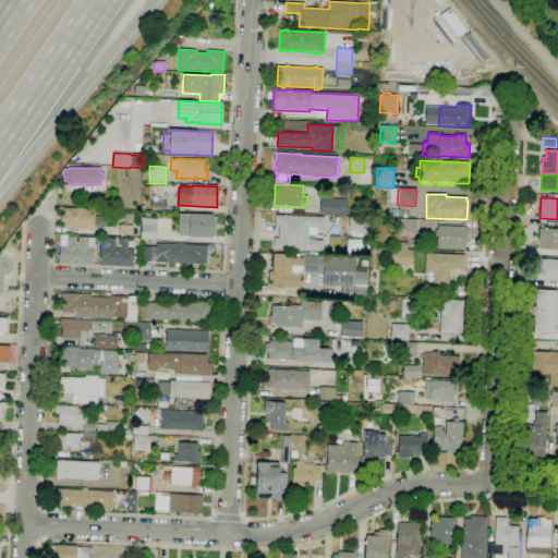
[(346,215),(319,214),(320,198),(347,199),(346,215)]
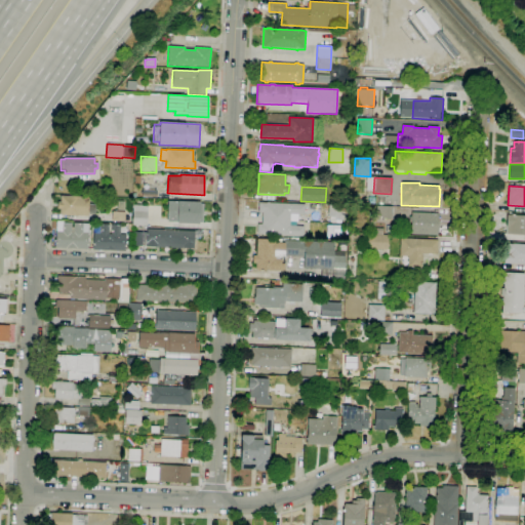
[(156,198),(143,198),(143,189),(157,189),(156,198)]
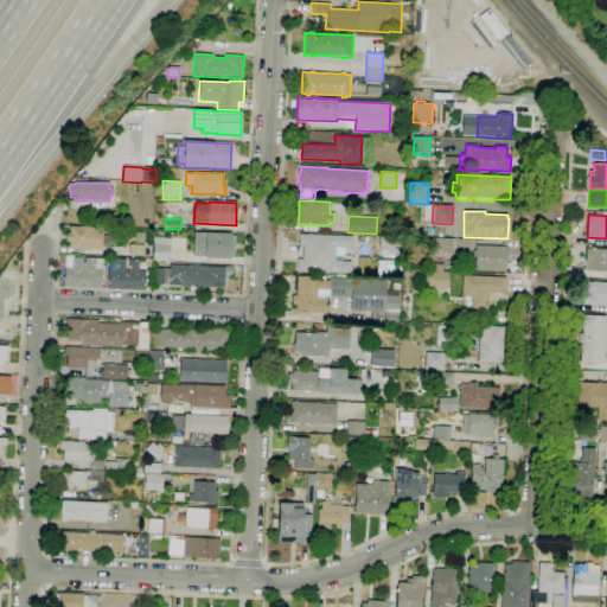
[(102,250),(70,249),(70,242),(66,242),(66,234),(70,234),(70,227),(102,228),(102,250)]
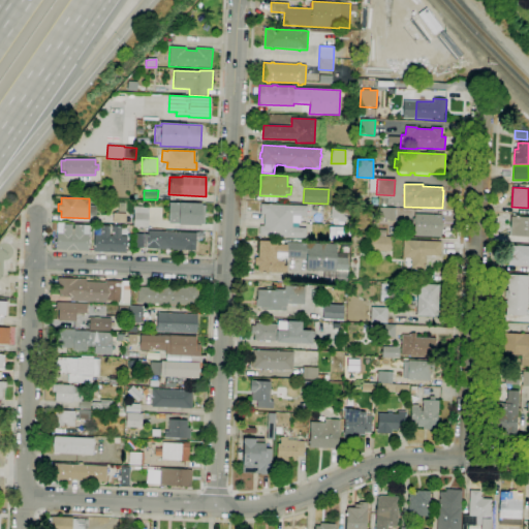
[(200,226),(179,225),(179,224),(168,223),(169,203),(179,203),(201,204),(201,206),(206,206),(205,225),(200,224),(200,226)]
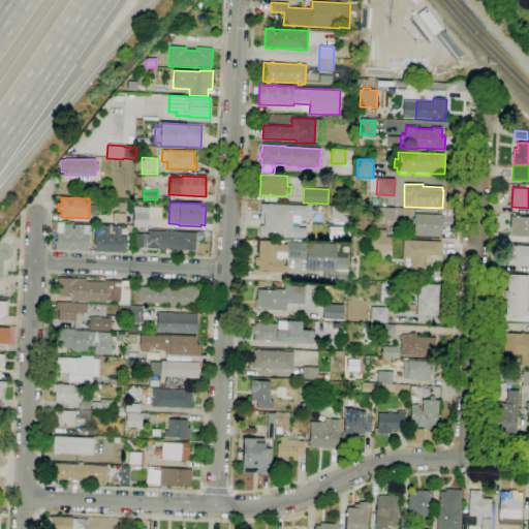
[(306,238),(259,236),(259,225),(263,226),(265,214),(260,214),(260,204),(307,206),(307,216),(292,216),(291,227),(306,228),(306,238)]
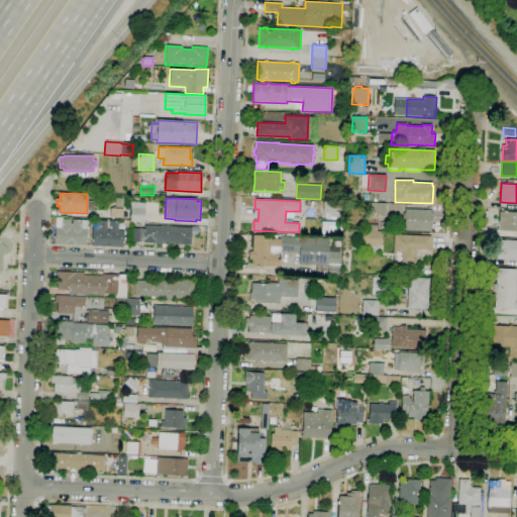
[(144,223),(130,222),(131,202),(145,202),(144,223)]
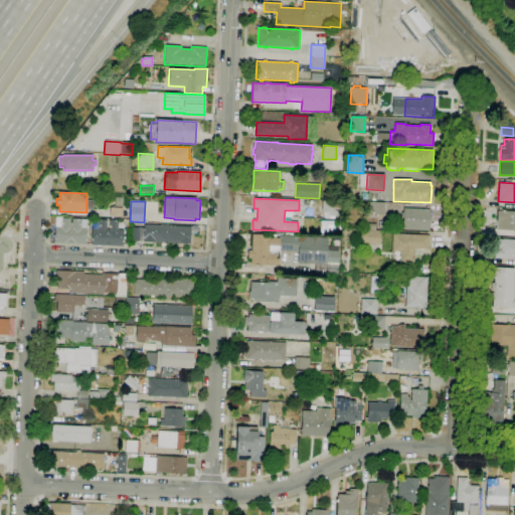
[(340,216),(328,216),(328,213),(322,213),(323,201),(341,202),(340,216)]
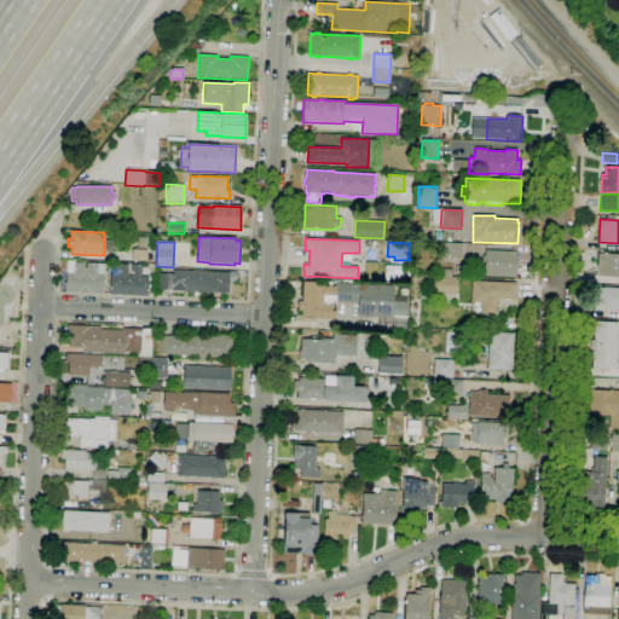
[(462,259),(444,258),(444,243),(463,243),(462,259)]
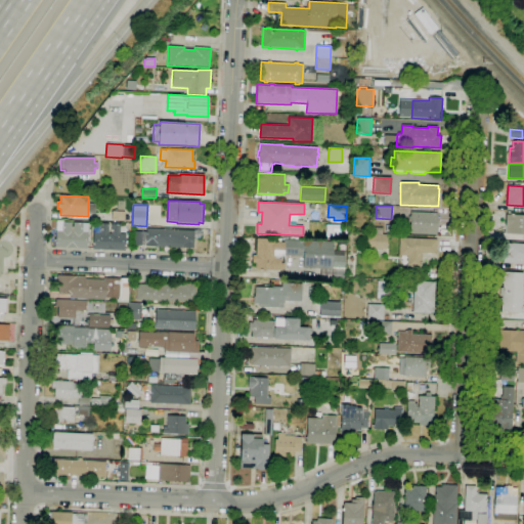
[(125,222),(112,221),(112,211),(125,212),(125,222)]
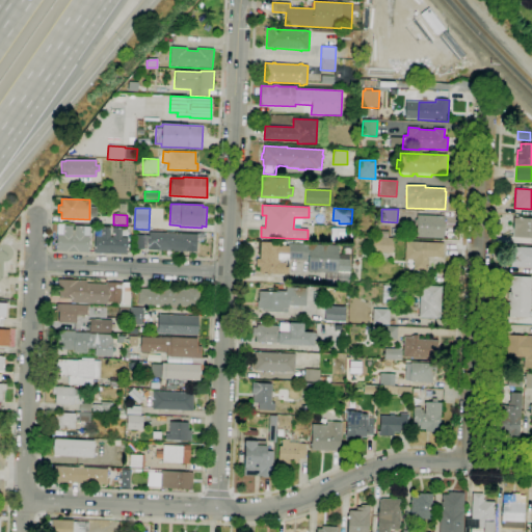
[(444,238),(416,237),(417,215),(445,216),(444,238)]
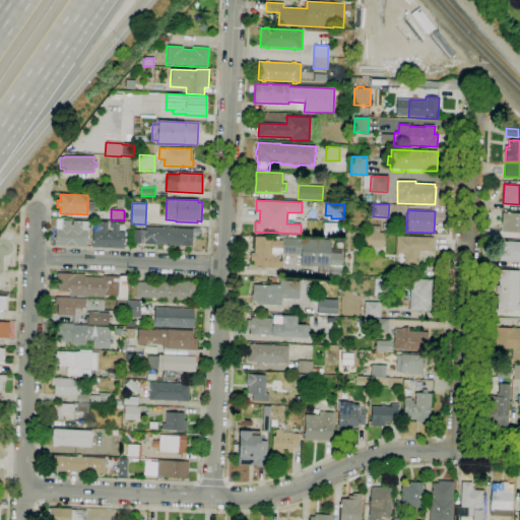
[(519,233),(501,232),(502,225),(501,225),(502,213),(519,213),(519,233)]
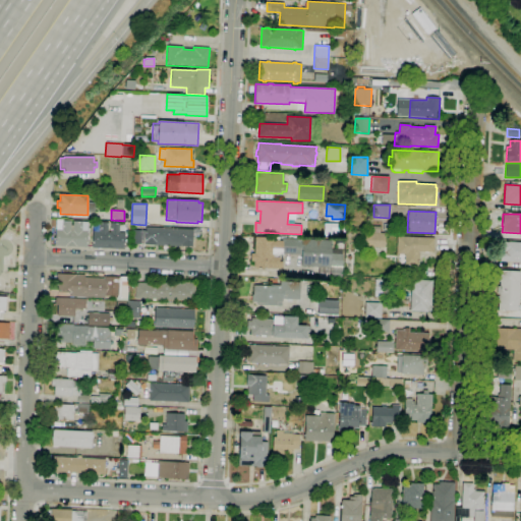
[(87,247),(55,246),(56,230),(62,230),(62,221),(71,221),(70,230),(73,231),(73,222),(82,222),(81,231),(88,232),(87,247)]
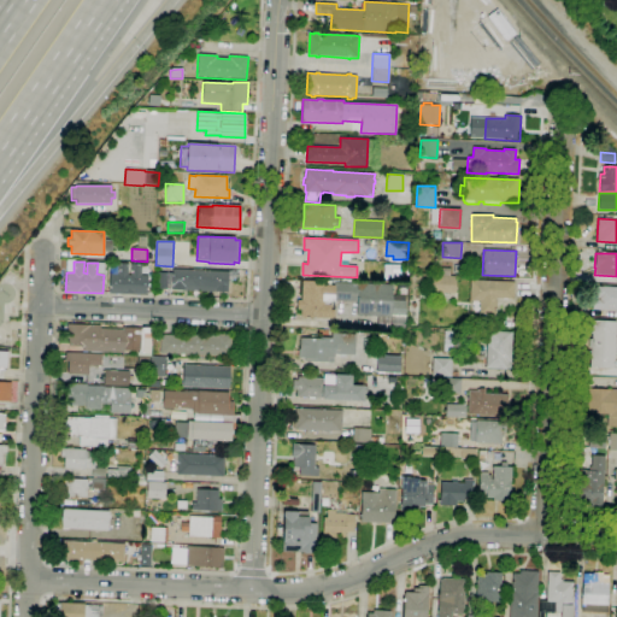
[(450,276),(451,263),(462,264),(462,277),(457,276),(450,276)]
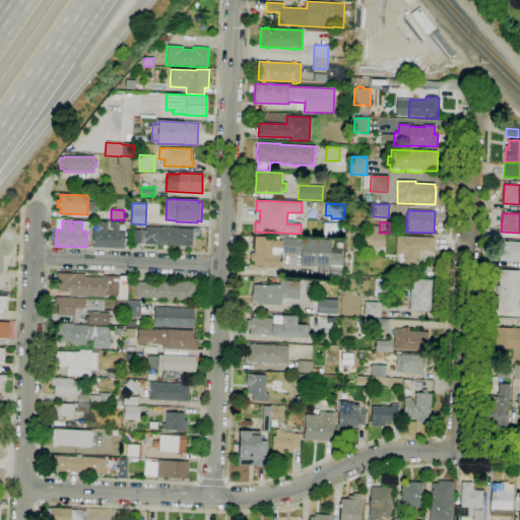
[(124,249),(91,248),(92,232),(99,232),(99,222),(108,222),(108,232),(110,232),(111,222),(120,223),(119,233),(125,233),(124,249)]
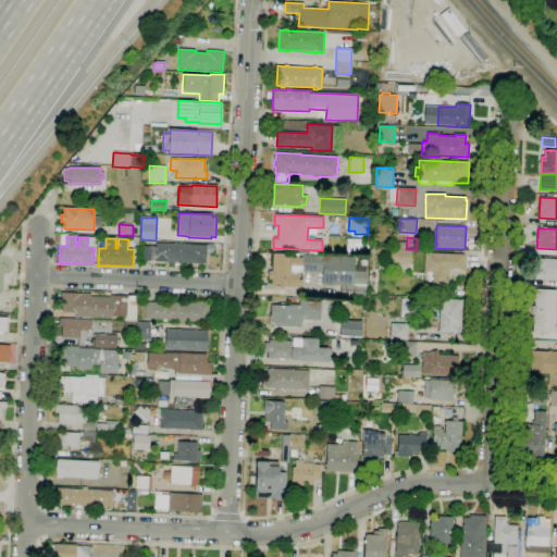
[(206,263),(166,262),(156,262),(156,244),(174,244),(174,242),(182,242),(181,245),(206,246),(206,260),(206,263)]
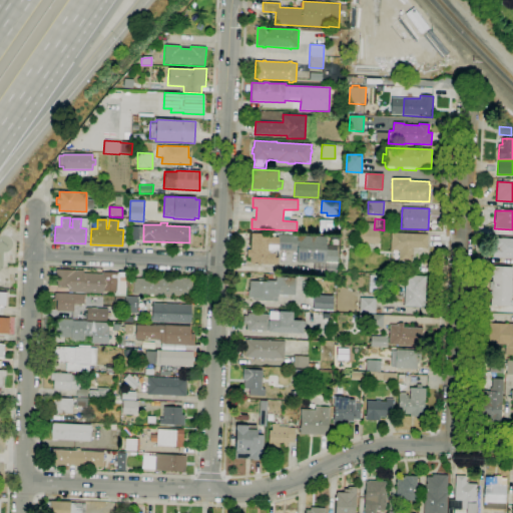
[(138,241),(130,240),(130,226),(139,227),(138,241)]
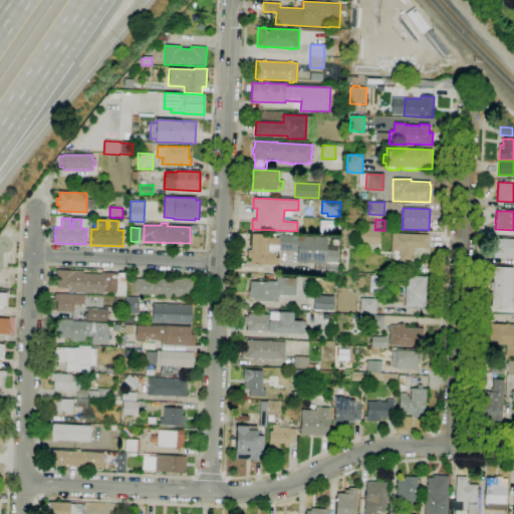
[(380,230),(379,245),(359,243),(360,235),(353,235),(354,228),(374,230),(380,230)]
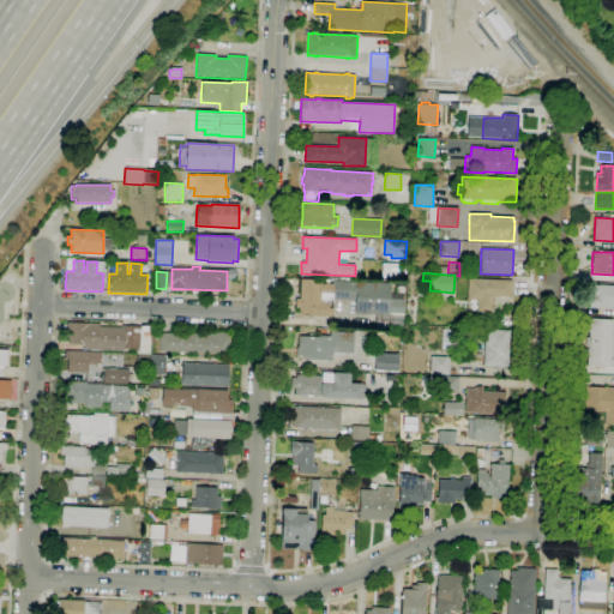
[(403,332),(389,331),(389,315),(355,314),(356,301),(332,300),(323,300),(321,304),(329,305),(329,308),(333,309),(332,317),(329,317),(329,318),(300,317),(300,308),(296,308),(296,299),(300,299),(301,280),(324,281),(323,284),(332,284),(332,281),(391,283),(390,300),(404,301),(403,332)]
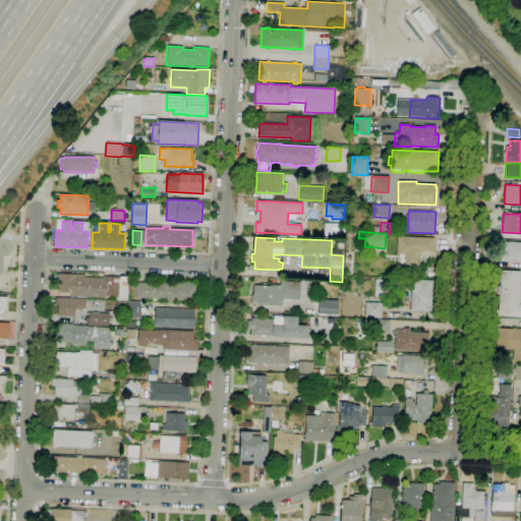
[(418,272),(404,271),(405,262),(399,261),(399,254),(397,254),(397,237),(435,238),(433,252),(418,251),(418,254),(419,254),(419,266),(418,266),(418,272)]
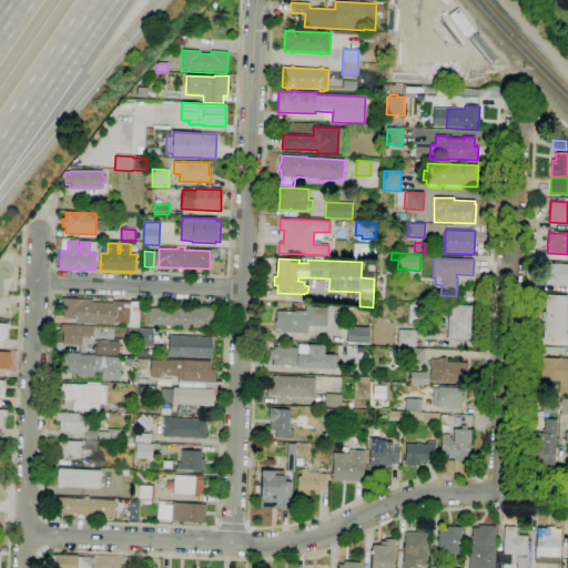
[(567,286),(546,285),(546,275),(547,275),(548,263),(567,263),(567,286)]
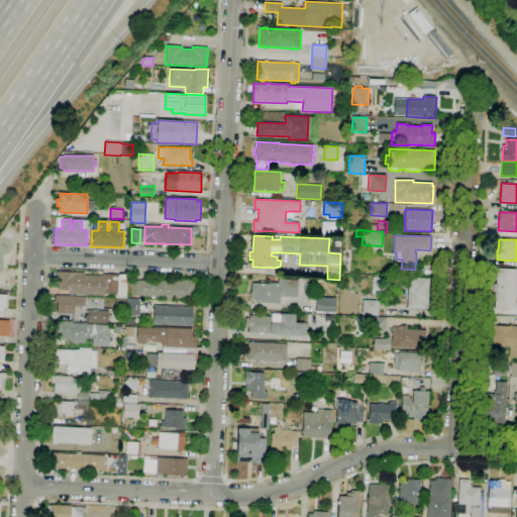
[(514,309),(494,308),(495,292),(493,292),(494,284),(496,285),(496,269),(516,270),(516,283),(516,297),(515,297),(514,309)]
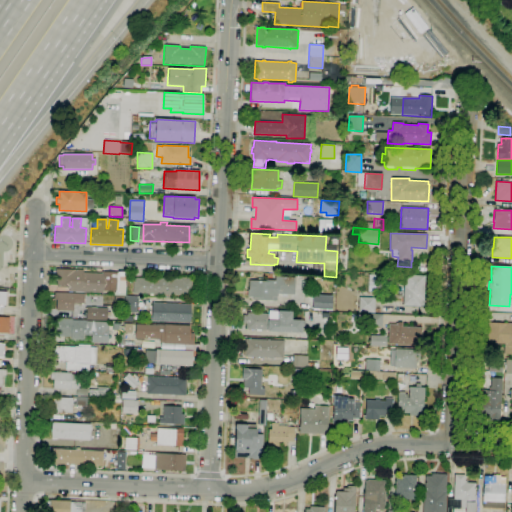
[(125,295),(116,295),(117,292),(103,291),(103,293),(69,292),(69,288),(57,287),(57,277),(56,277),(56,269),(83,270),(83,273),(102,274),(102,272),(126,273),(125,295)]
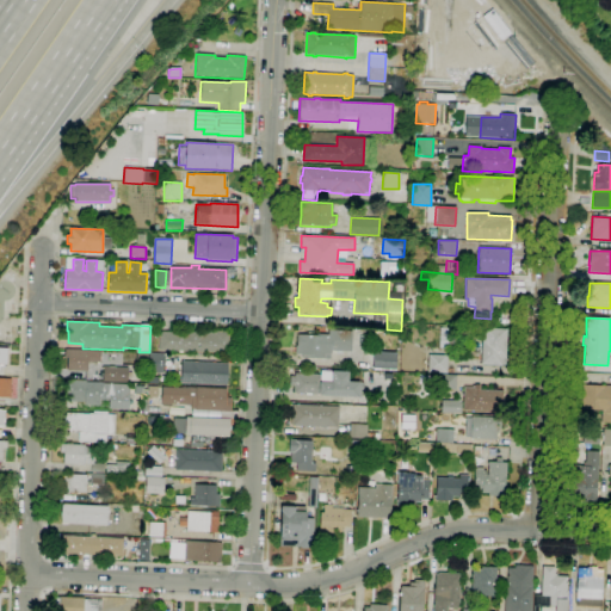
[(329,359),(302,358),(302,355),(296,355),(297,334),(318,337),(318,334),(328,334),(329,328),(353,331),(351,352),(341,351),(341,355),(337,353),(337,351),(332,351),(332,355),(329,355),(329,359)]
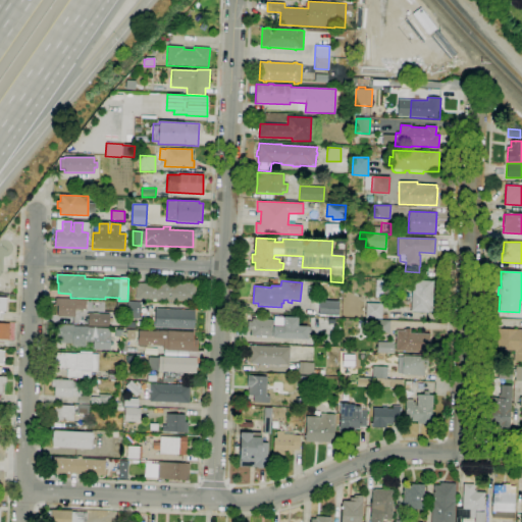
[(432,312),(411,312),(413,280),(433,281),(432,312)]
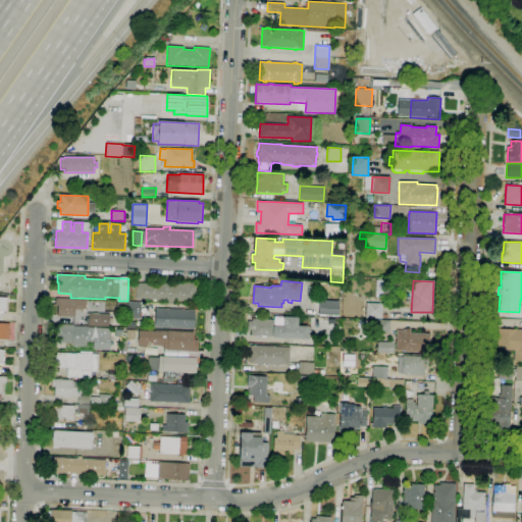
[(195,302),(136,299),(136,283),(157,284),(157,282),(196,283),(195,302)]
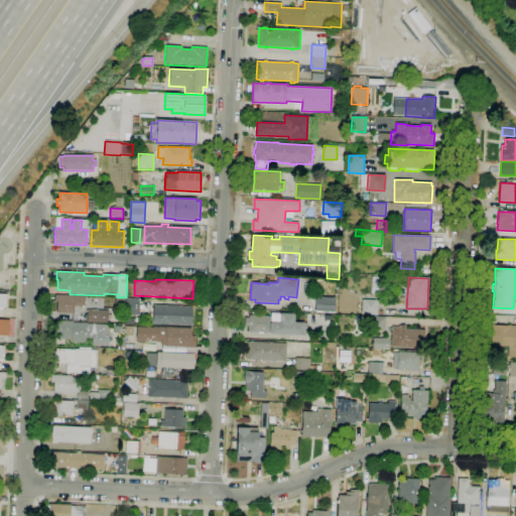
[(74,313),(56,313),(56,303),(54,303),(55,295),(85,296),(85,306),(75,305),(74,313)]
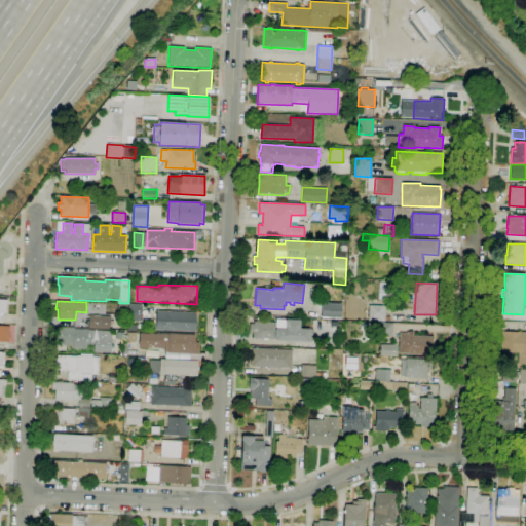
[(341,318),(322,317),(322,303),(341,304),(341,318)]
